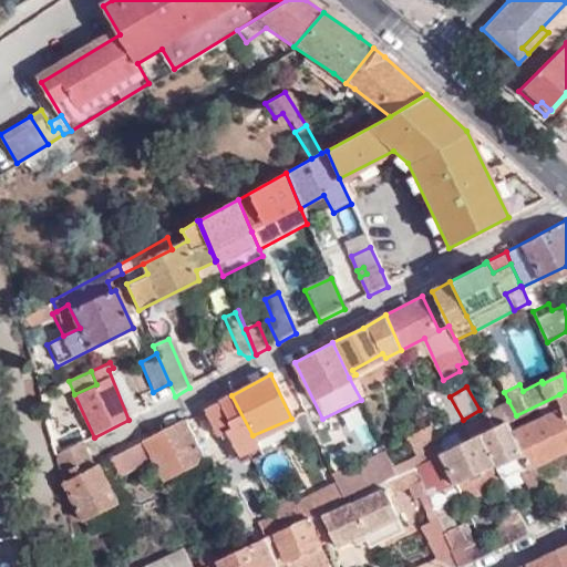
[(253,435),(232,395),(218,402),(232,431),(228,432),(241,459),(251,453),(248,445),(256,442),(253,435)]
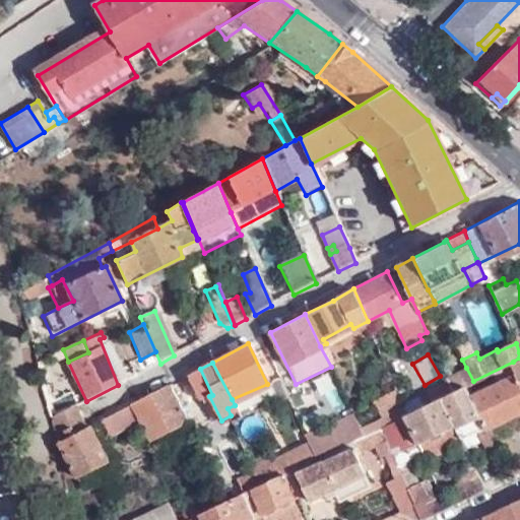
[(466,368),(448,377),(454,390),(468,384),(473,381),(466,368)]
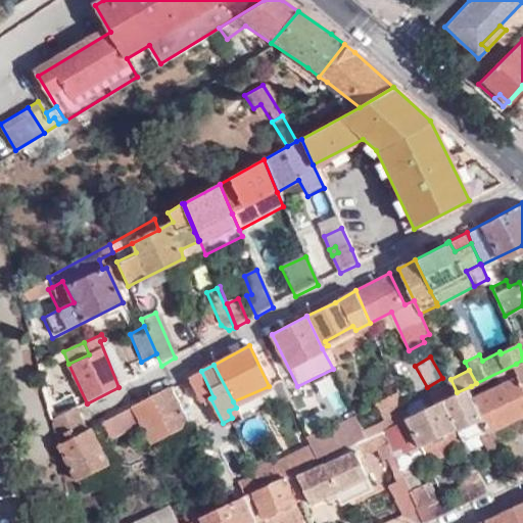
[(214,397),(201,371),(190,377),(201,402),(210,398),(214,397)]
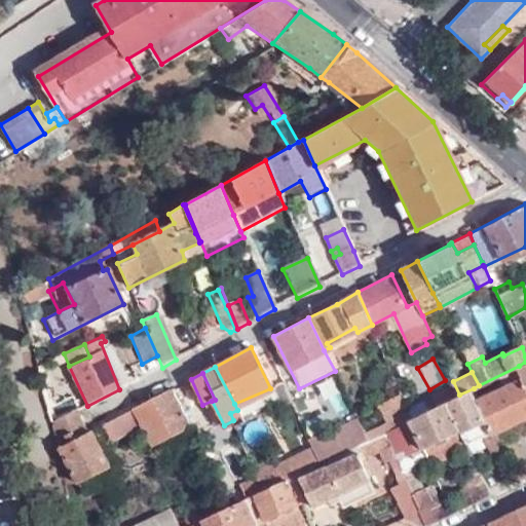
[(525,381),(523,375),(477,397),(486,416),(491,431),(525,416),(525,381)]
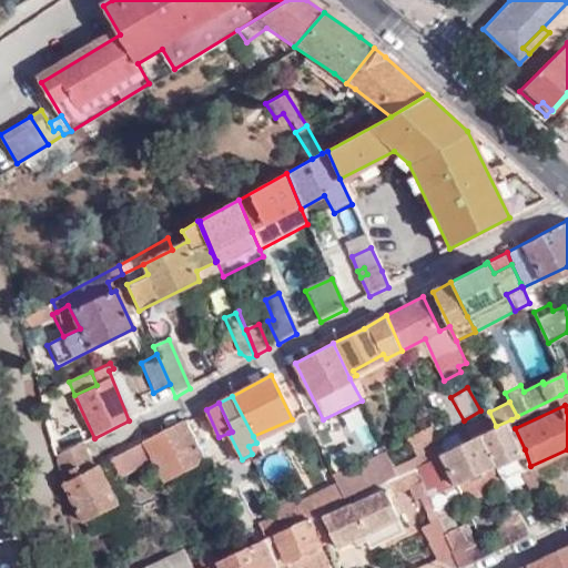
[(496,426),(489,412),(477,417),(483,433),(496,426)]
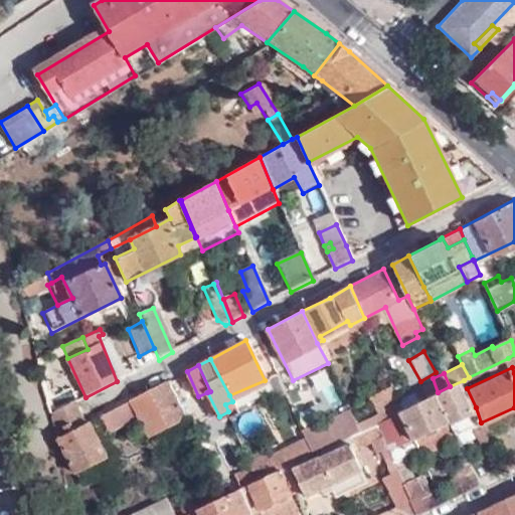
[(286,391),(279,376),(266,382),(271,393),(274,398),(286,391)]
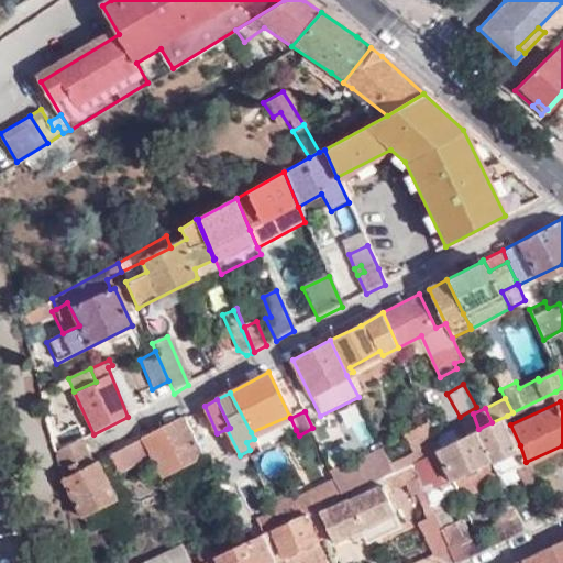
[(290,418),(289,416),(251,432),(254,439),(246,442),(250,450),(269,441),(296,430),(290,418)]
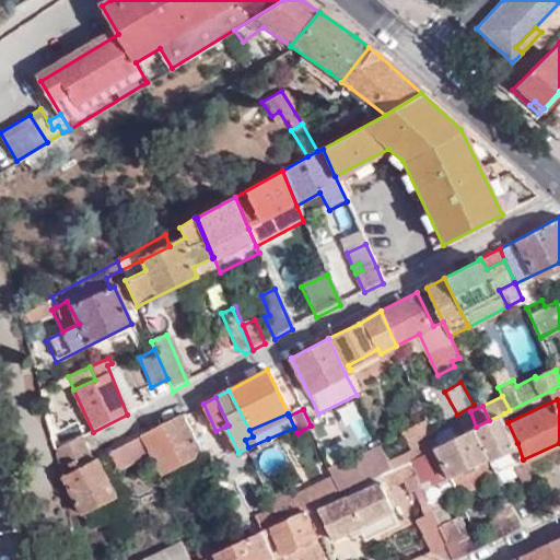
[(489,420),(476,427),(489,457),(517,443),(508,422),(504,413),(489,420)]
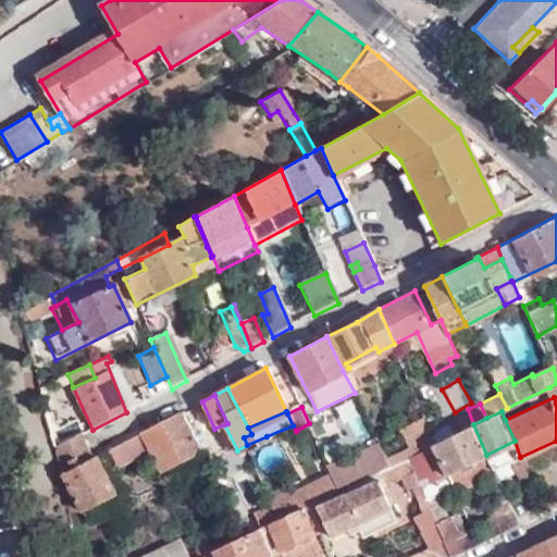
[(139,434),(148,450),(159,471),(200,450),(182,412),(139,434)]
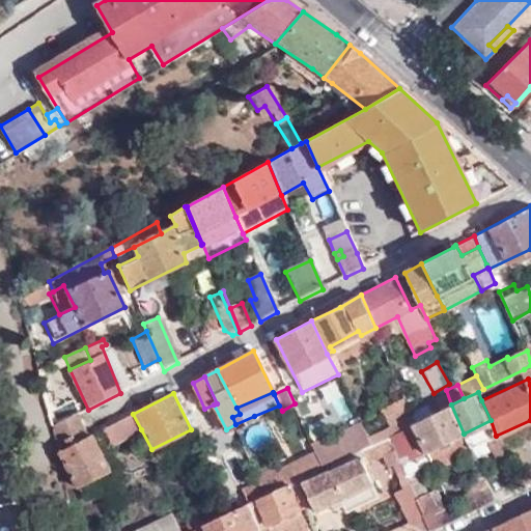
[(417,421),(413,412),(411,407),(407,397),(383,410),(391,426),(369,437),(372,443),(391,434),(406,427),(417,421)]
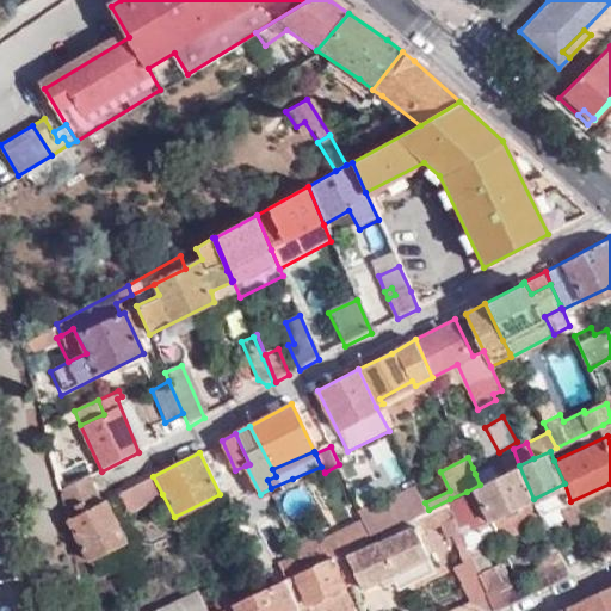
[(473,468),(475,474),(480,485),(501,474),(494,458),(473,468)]
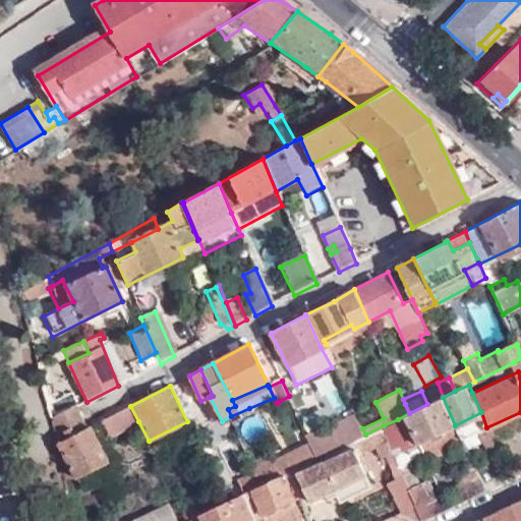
[(398,419),(384,425),(394,454),(455,425),(443,397),(427,404),(409,413),(398,419)]
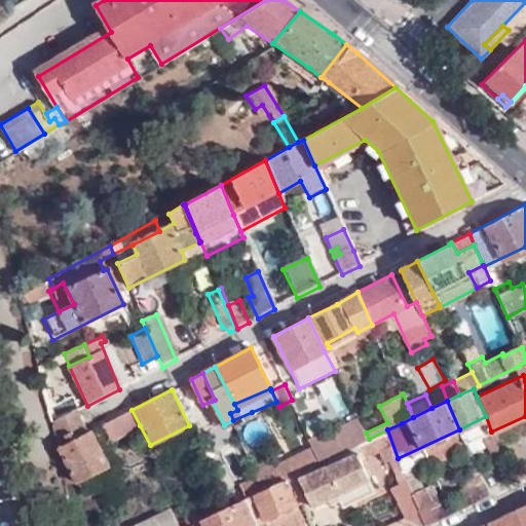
[(132,410),(103,425),(111,440),(140,425),(132,410)]
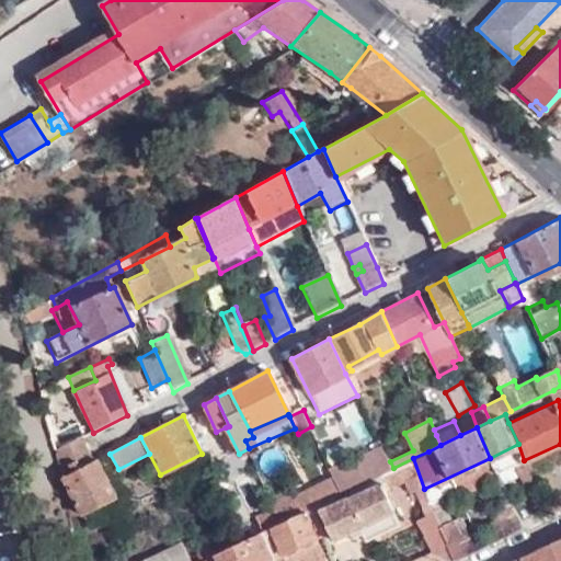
[(57,464),(59,480),(64,478),(92,462),(81,439),(55,453),(57,464)]
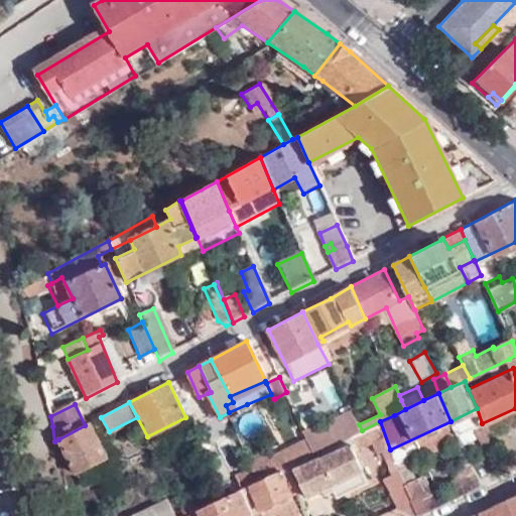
[(477,408),(450,421),(456,432),(457,434),(474,426),(482,423),(477,408)]
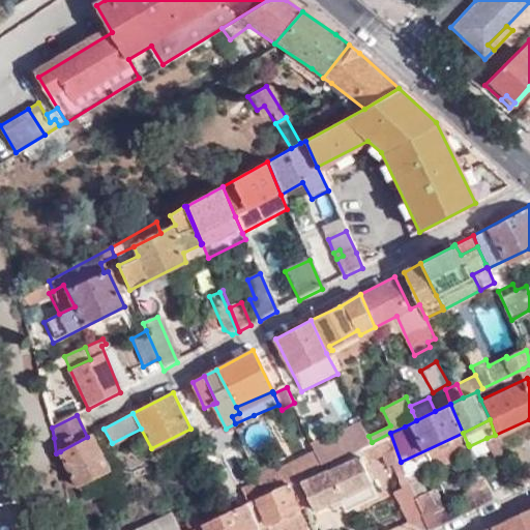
[(369,436),(360,421),(340,430),(339,429),(312,441),(316,448),(323,466),(372,442),(369,436)]
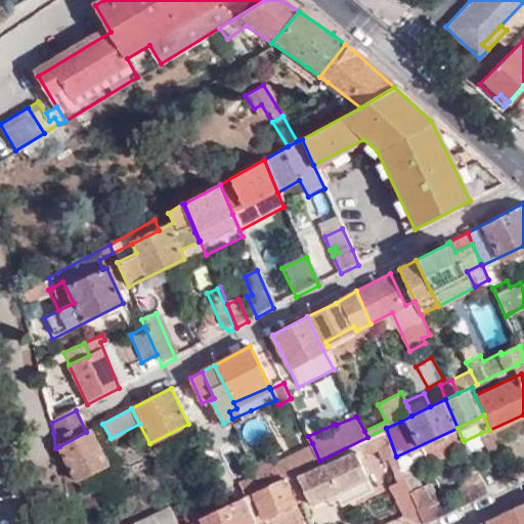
[(386,428),(367,437),(319,461),(295,473),(298,482),(303,479),(314,503),(339,491),(344,504),(375,489),(360,456),(378,448),(384,461),(389,459),(391,465),(399,462),(396,456),(386,428)]
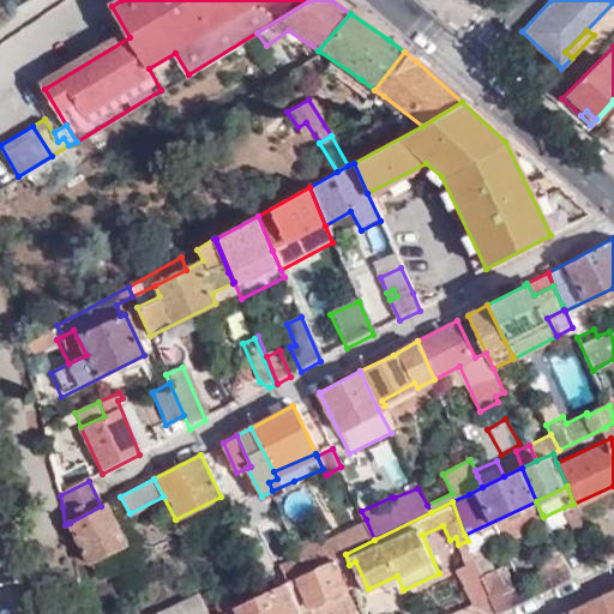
[(542,515),(536,501),(464,535),(468,541),(470,549),(482,543),(542,515)]
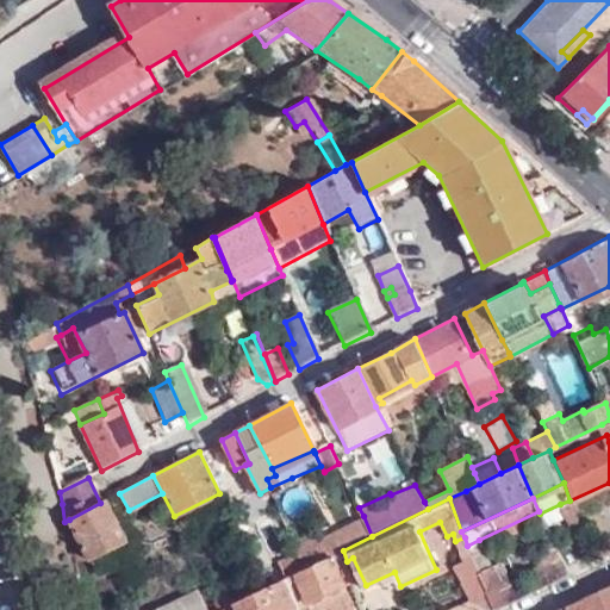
[(583,528),(570,500),(560,504),(571,533),(583,528)]
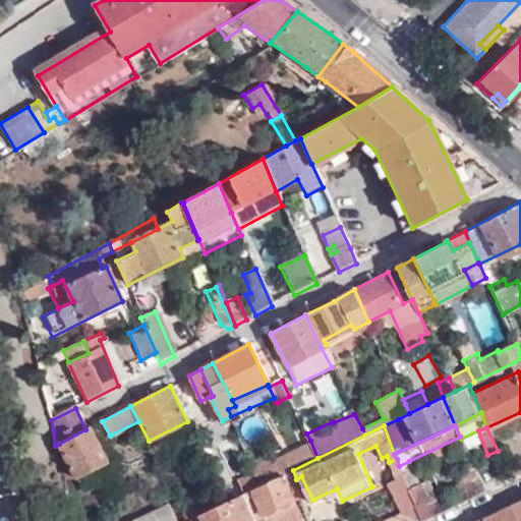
[(85,429),(59,444),(76,480),(107,464),(89,428),(85,429)]
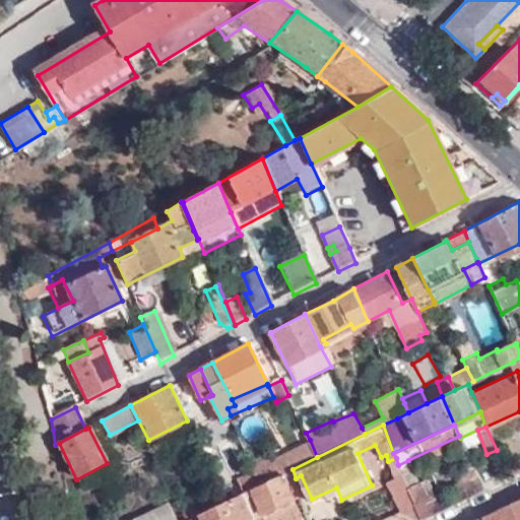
[(200,453),(190,434),(183,437),(192,456),(200,453)]
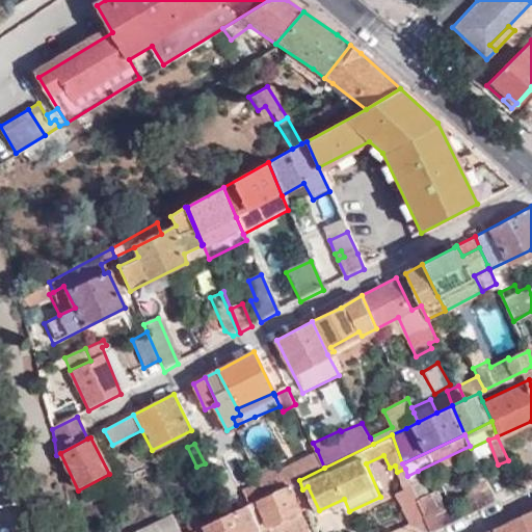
[(324,468),(317,450),(282,469),(277,463),(259,472),(262,479),(269,495),(299,480),(324,468)]
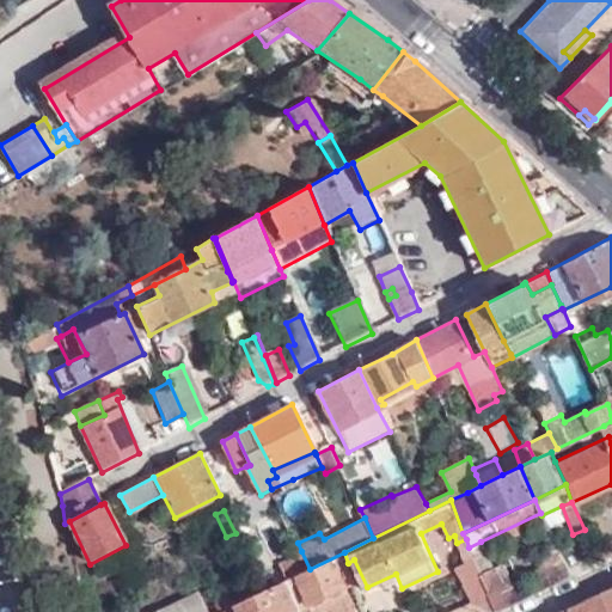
[(469,548),(466,539),(457,543),(465,564),(473,562),(469,548)]
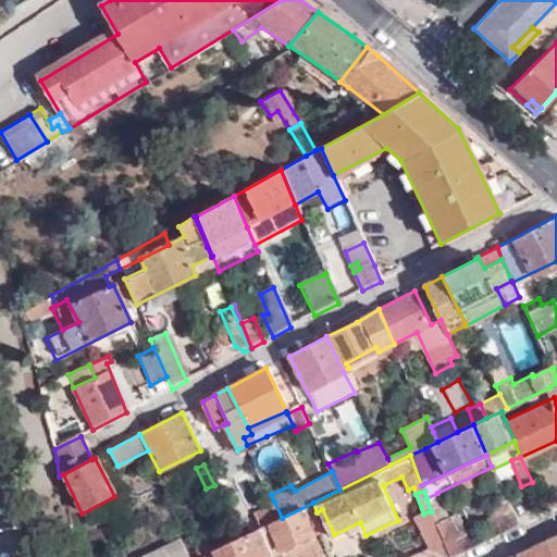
[(556,492),(540,500),(545,512),(556,506),(556,492)]
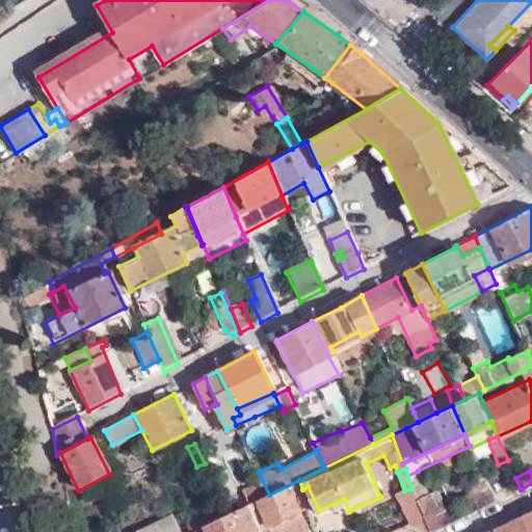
[(418,471),(407,476),(411,488),(417,501),(427,497),(418,471)]
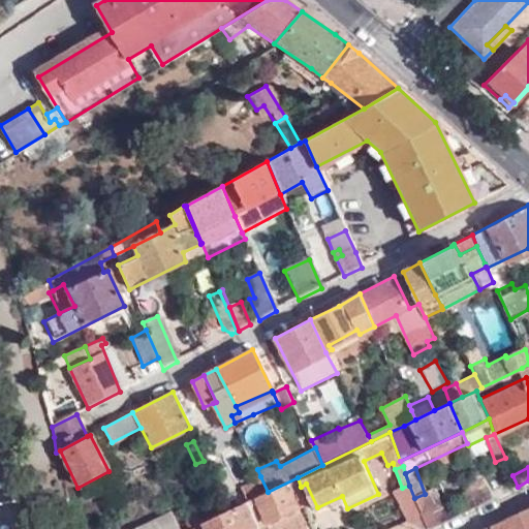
[(243,485),(250,499),(268,492),(260,476),(243,485)]
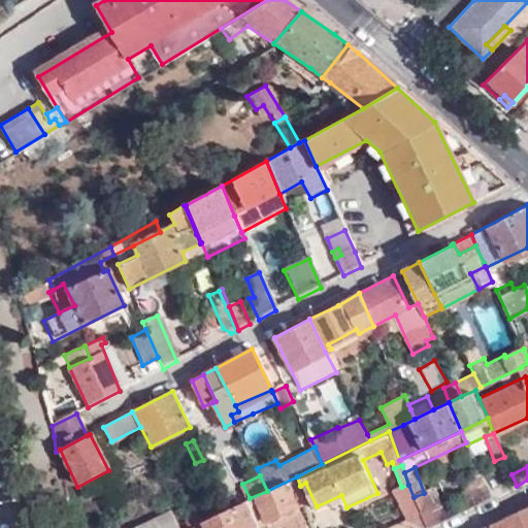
[(250,498),(249,499),(258,525),(262,524),(264,527),(291,527),(304,523),(296,505),(307,502),(300,486),(297,476),(267,491),(250,498)]
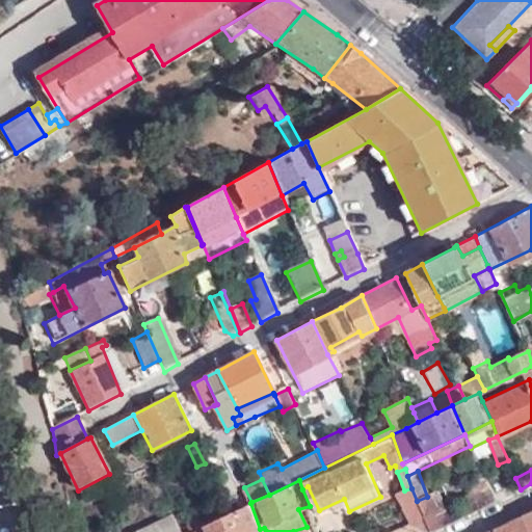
[(411,488),(404,490),(397,494),(409,525),(394,531),(428,531),(417,501),(411,488)]
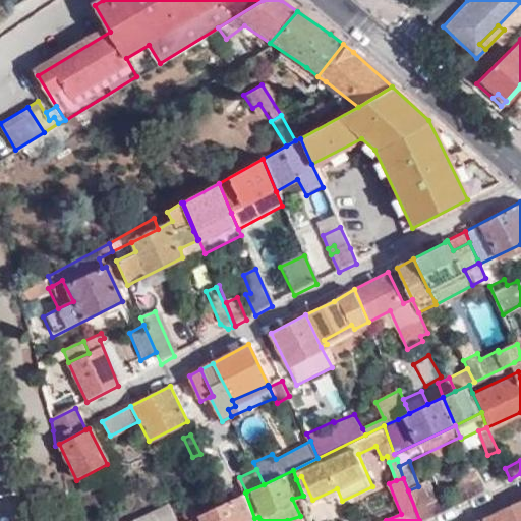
[(419,520),(421,520),(436,515),(423,485),(418,486),(408,490),(419,520)]
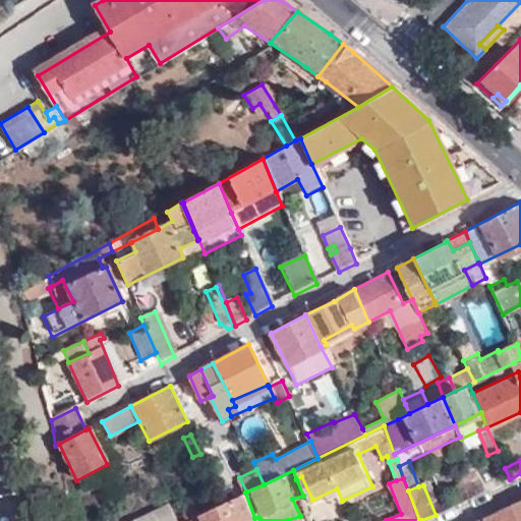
[(180,509),(189,520),(193,518),(204,513),(223,504),(217,491),(180,509)]
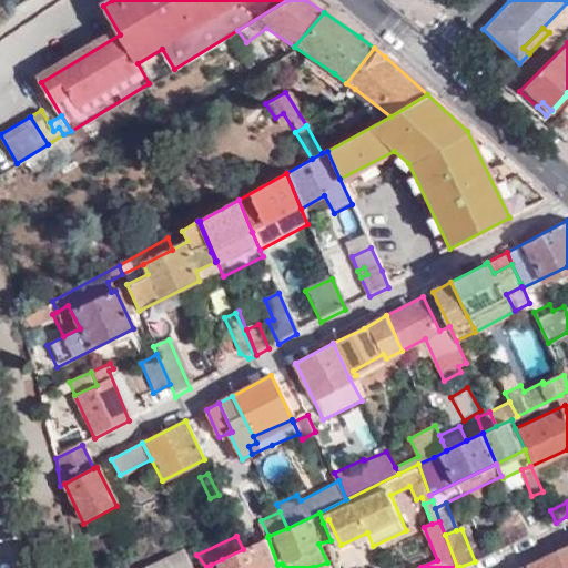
[(279,567),(277,565),(267,537),(246,547),(243,549),(222,559),(211,565),(211,567),(279,567)]
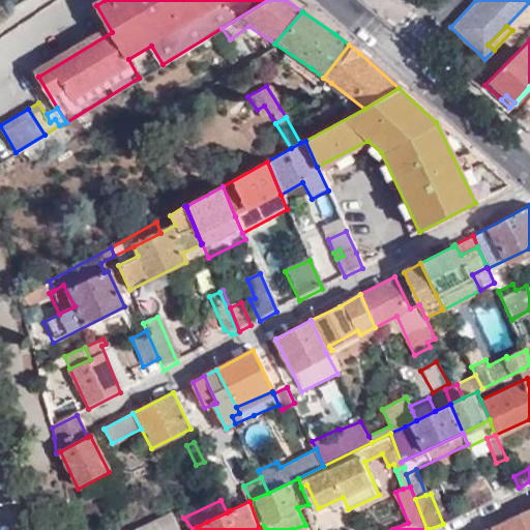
[(529,529),(529,512),(520,518),(525,529),(529,529)]
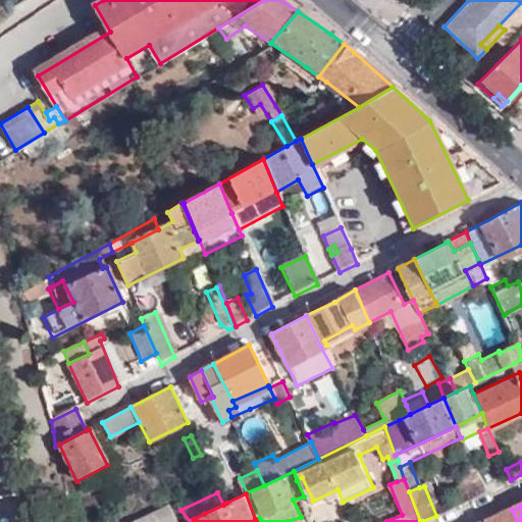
[(187,521),(190,521),(180,510),(172,514),(168,506),(135,521),(187,521)]
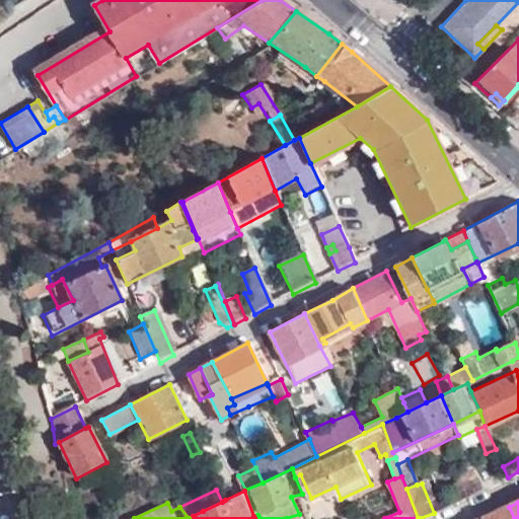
[(514,518),(509,507),(483,518),(514,518)]
